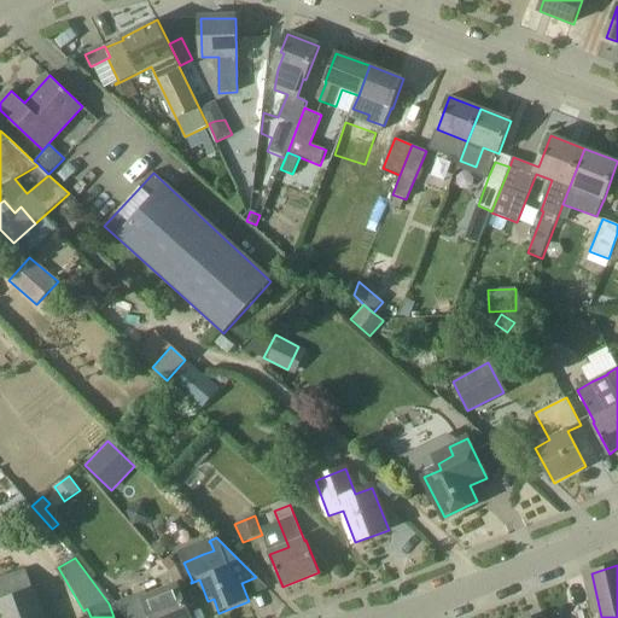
[(0,578),(0,617),(45,617),(27,570),(0,578)]
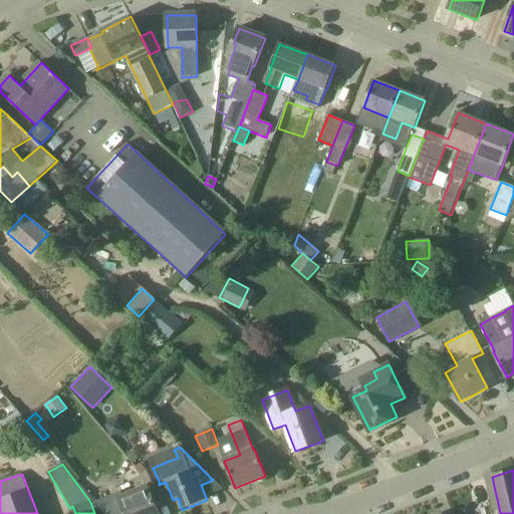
[(159,513),(149,487),(120,498),(118,493),(95,502),(105,513),(159,513)]
